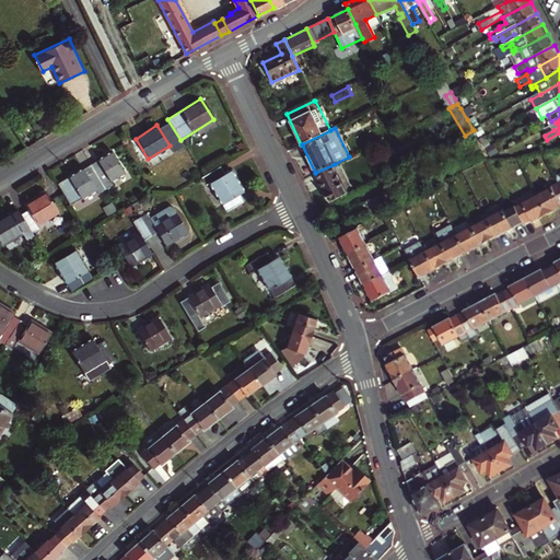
[(476,164),(487,159),(473,133),(463,139),(476,164)]
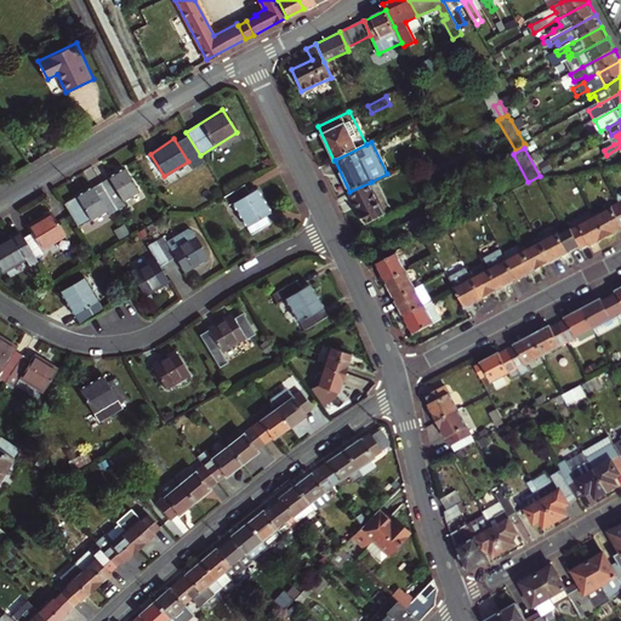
[(536,165),(543,161),(537,151),(531,155),(536,165)]
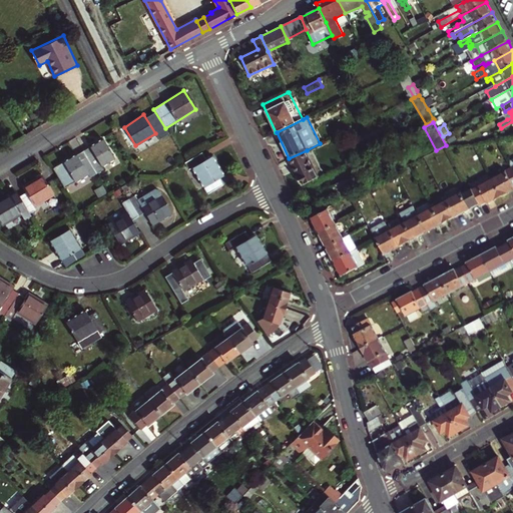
[(102,139),(82,151),(85,156),(96,173),(102,169),(100,166),(113,157),(102,139)]
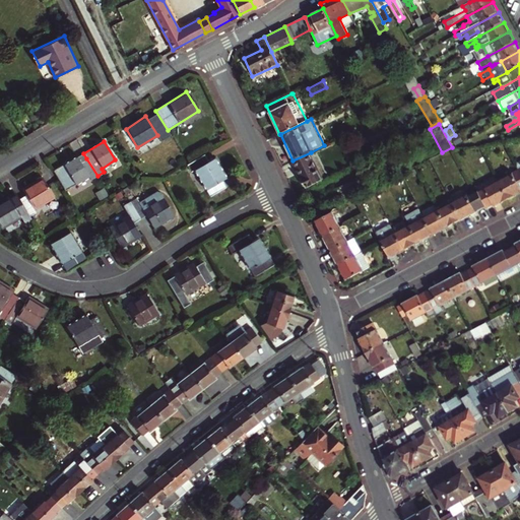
[(306,188),(322,180),(313,160),(315,159),(311,152),(293,160),(306,188)]
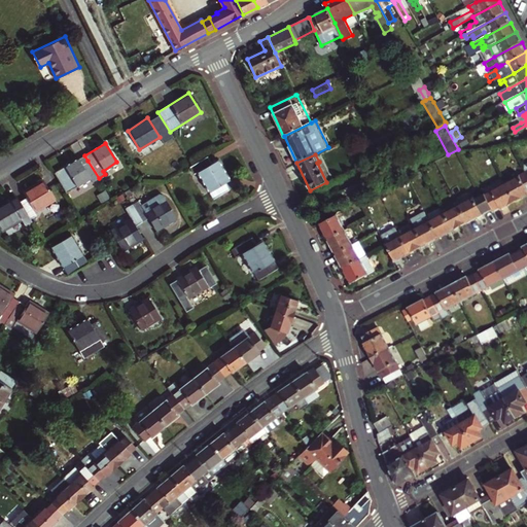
[(211,165),(208,157),(192,167),(190,168),(195,174),(198,172),(213,199),(230,188),(226,182),(230,181),(218,161),(211,165)]
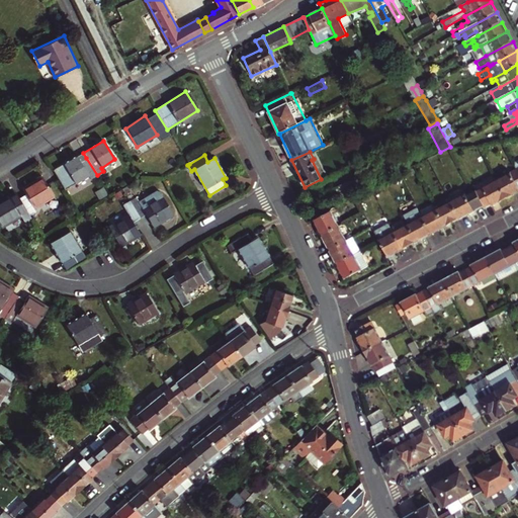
[(97,175),(86,158),(80,162),(77,156),(52,170),(63,189),(87,174),(90,179),(97,175)]
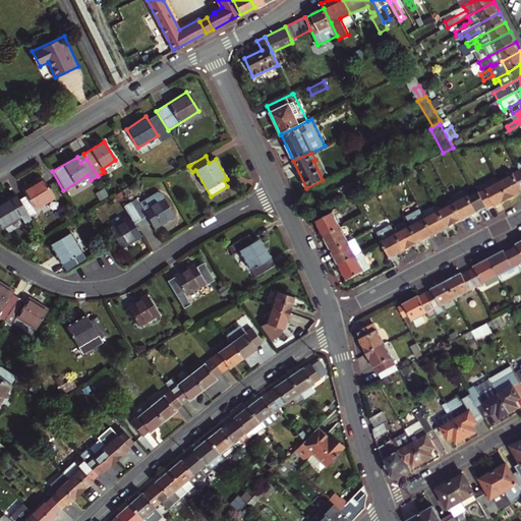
[(520,175),(519,171),(499,181),(509,199),(520,192),(520,175)]
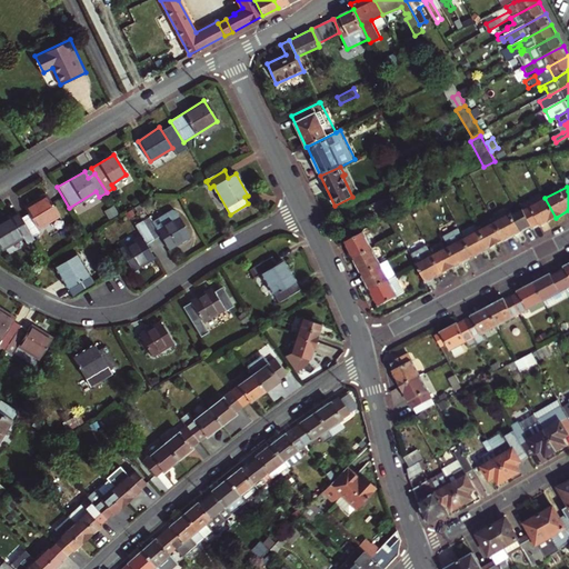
[(27,213),(20,218),(31,236),(39,231),(37,228),(58,215),(45,195),(23,207),(27,213)]
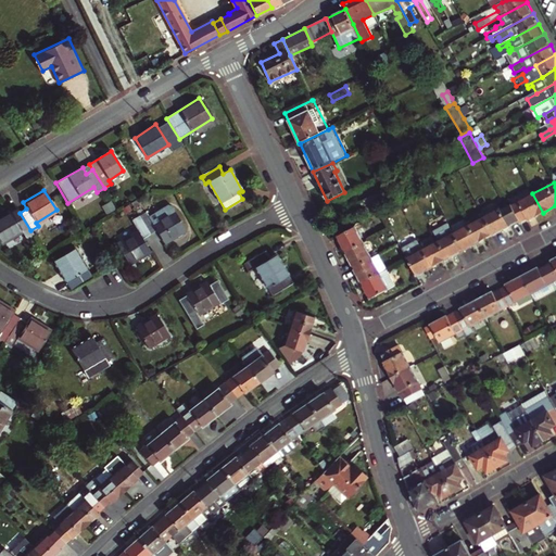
[(528,222),(543,213),(532,193),(510,205),(519,222),(519,223),(527,219),(528,222)]
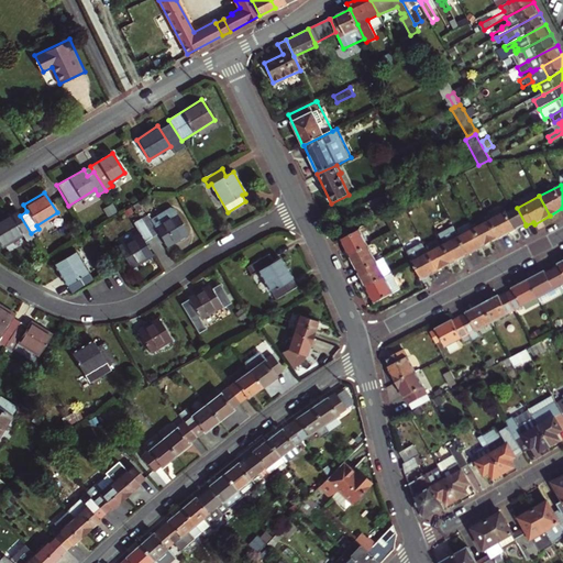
[(146,213),(140,218),(151,238),(158,233),(165,245),(187,234),(173,208),(168,207),(150,218),(146,213)]
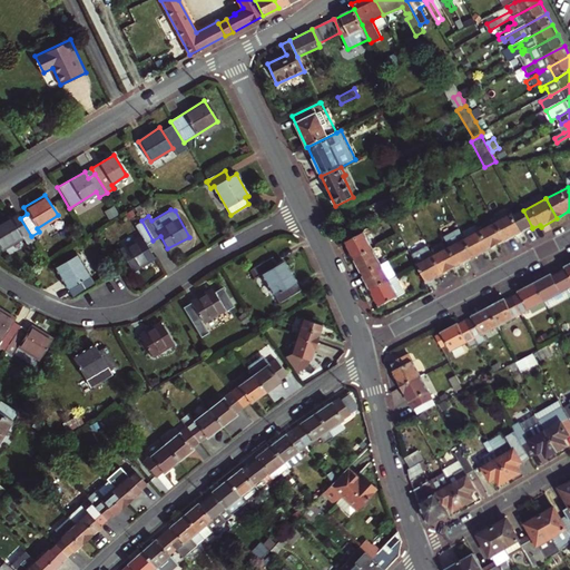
[(527,229),(532,227),(523,210),(518,213),(527,229)]
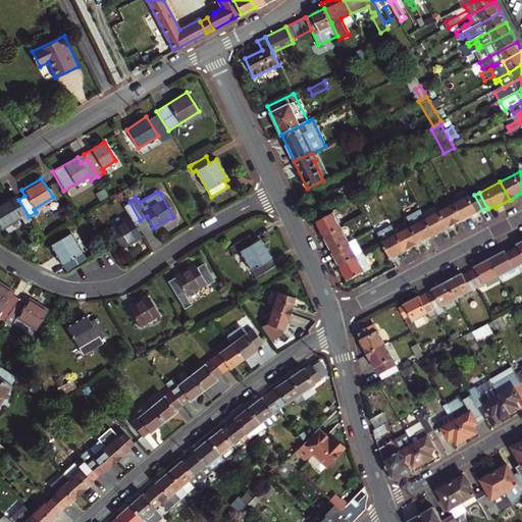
[(462,221),(482,210),(474,195),(469,198),(469,197),(453,205),(462,221)]
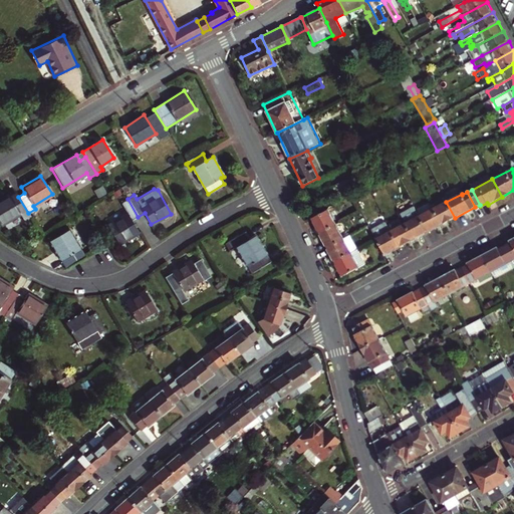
[(8,195),(0,199),(0,225),(0,226),(19,214),(23,220),(29,216),(28,213),(18,197),(16,194),(10,198),(8,195)]
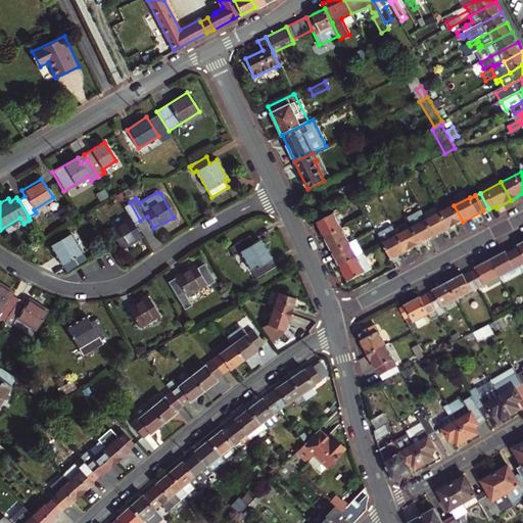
[(120,247),(139,236),(133,225),(140,221),(130,202),(122,206),(128,217),(108,228),(120,247)]
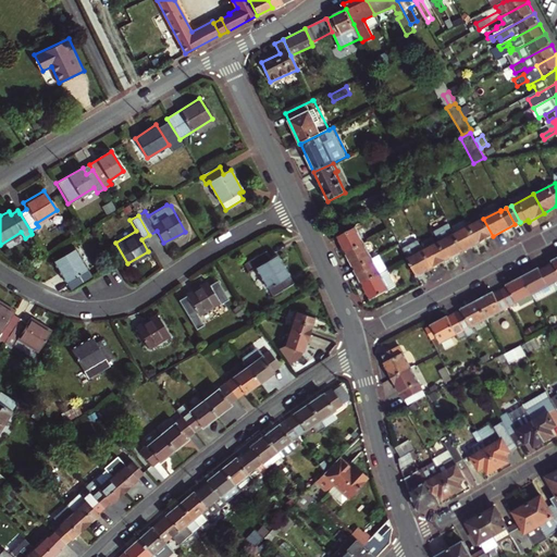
[(478,244),(493,236),(483,219),(468,226),(478,244)]
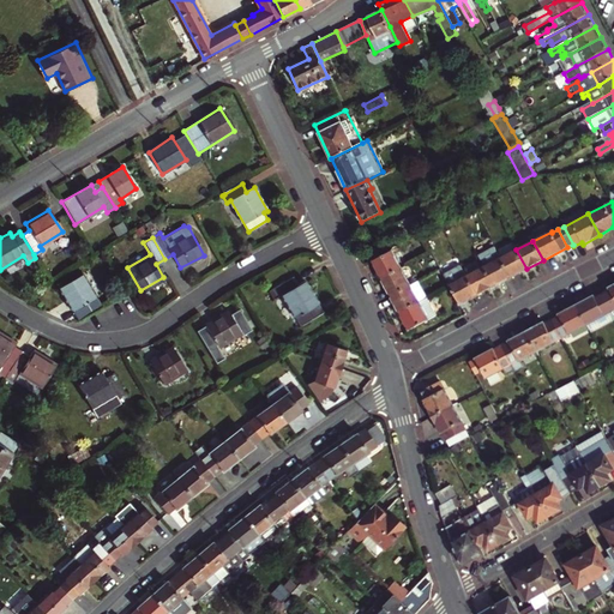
[(509,278),(527,269),(516,250),(499,259),(509,278)]
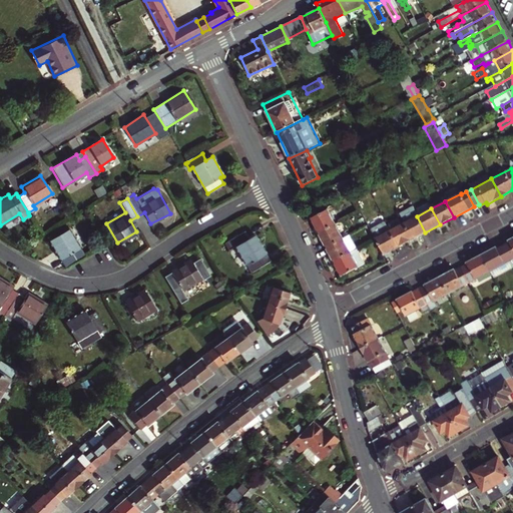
[(319,232),(335,224),(328,209),(311,218),(319,232)]
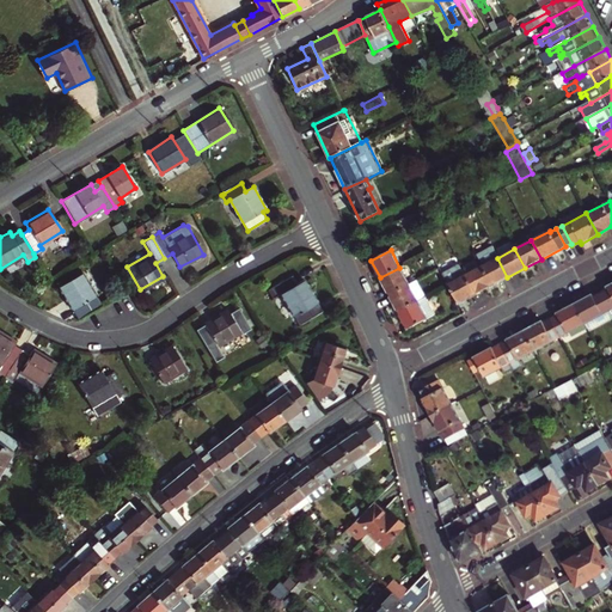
[(491,286),(507,277),(497,258),(481,265),(491,286)]
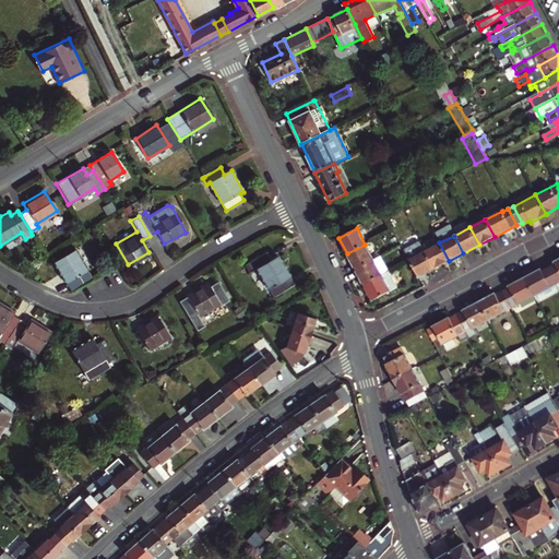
[(433,269),(449,261),(439,242),(424,251),(433,269)]
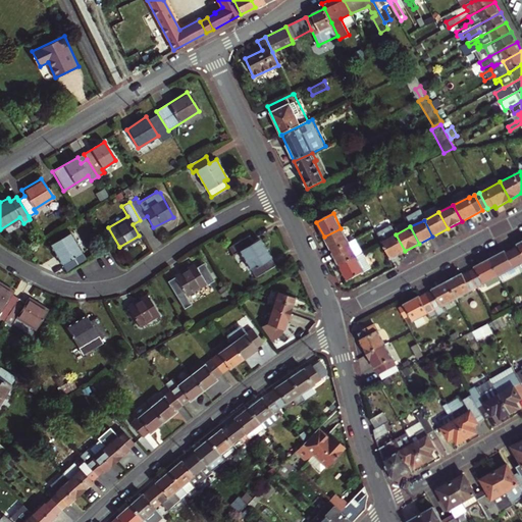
[(332,252),(349,243),(341,228),(324,237),(332,252)]
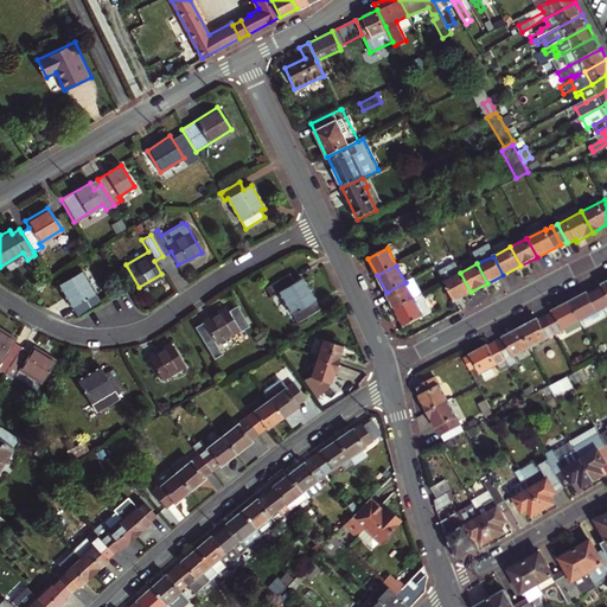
[(321,308),(305,278),(299,280),(293,272),(272,283),(276,292),(281,289),(299,321),(321,308)]
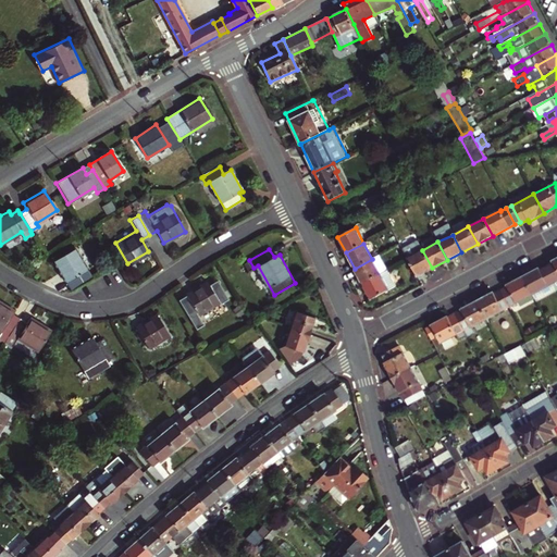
[(54,262),(71,292),(74,291),(91,280),(74,250),(54,262)]
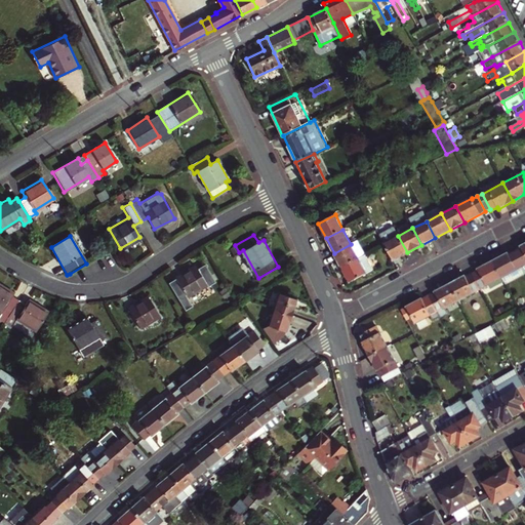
[(393,260),(407,252),(398,236),(384,243),(385,245),(393,260)]
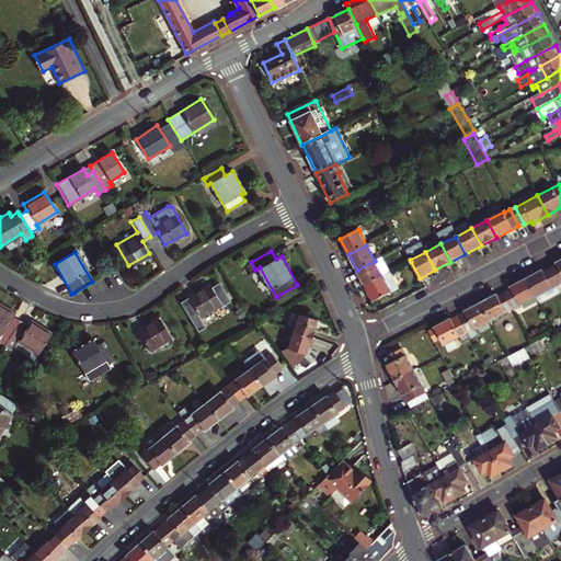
[(559,285),(560,283),(560,260),(557,263),(558,264),(550,268),(559,285)]
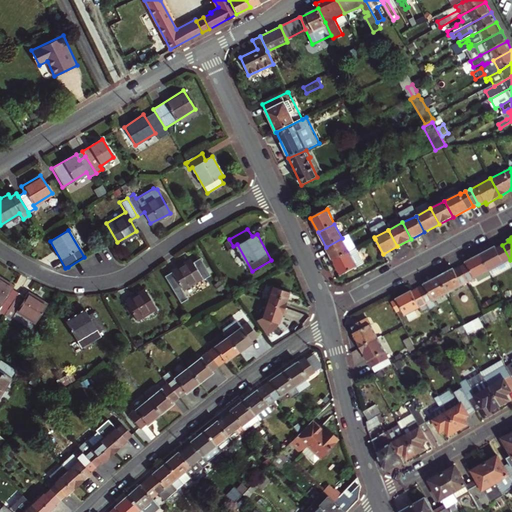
[(333,261),(350,252),(342,238),(326,247),(333,261)]
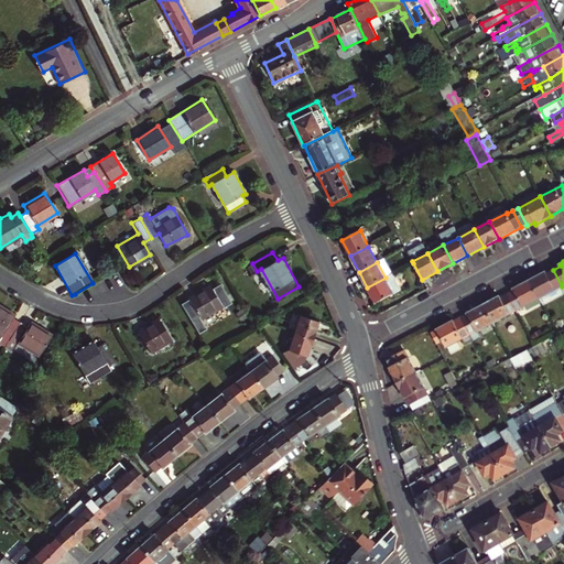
[(539,299),(562,286),(553,270),(546,273),(545,271),(529,280),(539,299)]
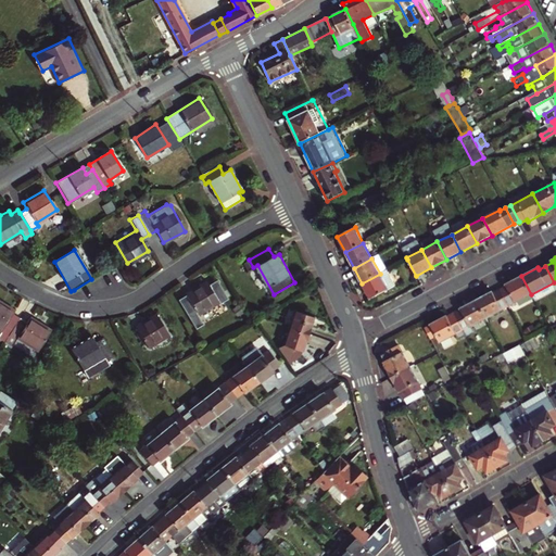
[(387,270),(380,274),(362,283),(370,299),(389,290),(395,286),(387,270)]
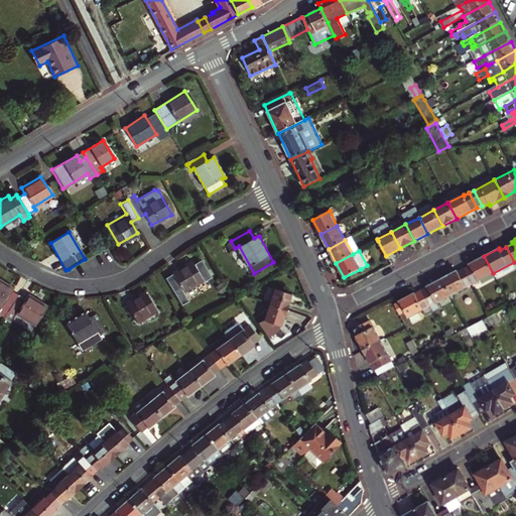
[(472,284),(493,273),(484,256),(471,263),(471,265),(464,269),(472,284)]
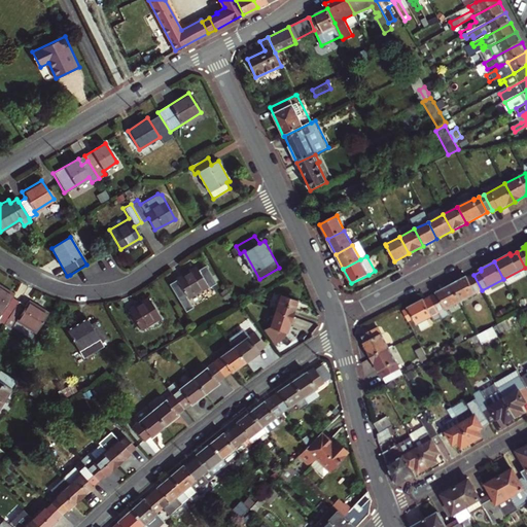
[(195,266),(175,277),(185,296),(206,285),(195,266)]
